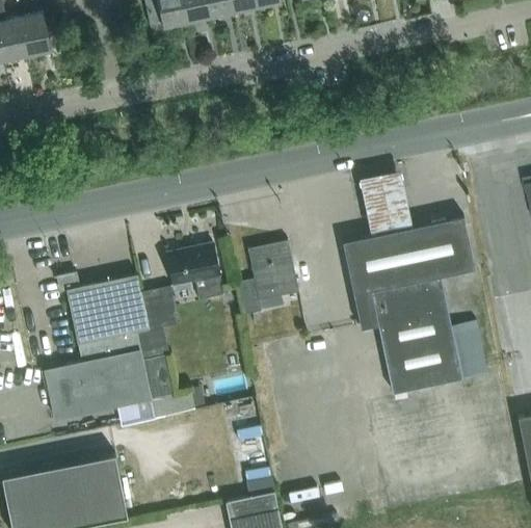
[(142,0),(150,29),(162,27),(162,29),(186,24),(181,0),(142,0)]
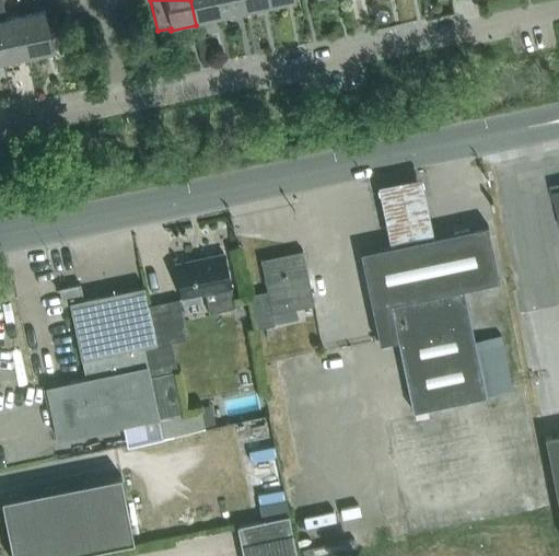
[(190,0),(196,25),(221,21),(216,0),(190,0)]
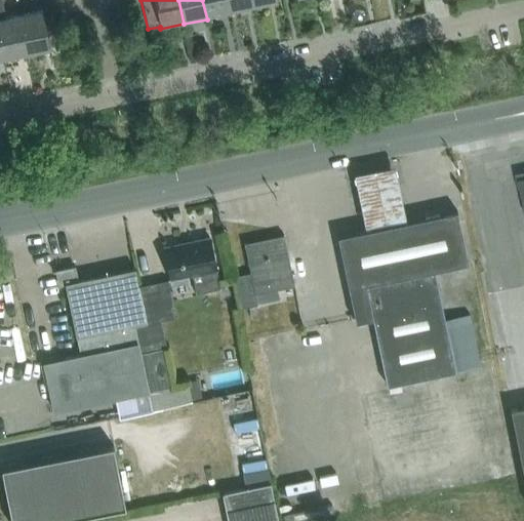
[(202,0),(207,19),(230,14),(227,0),(202,0)]
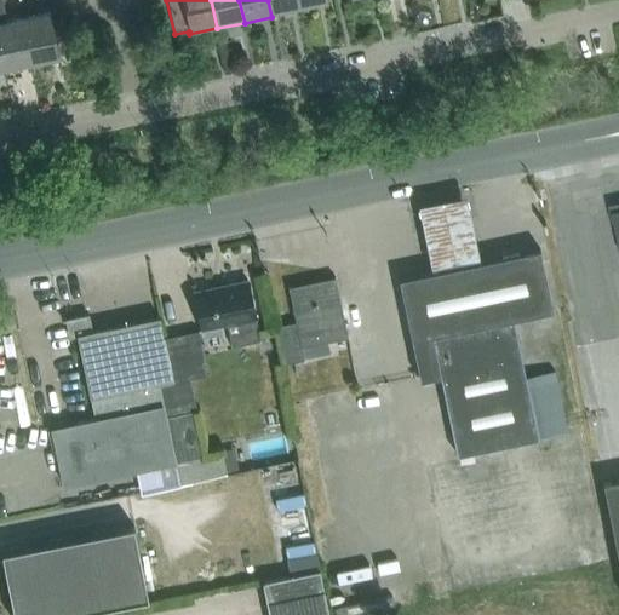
[(268,0),(271,17),(299,11),(297,0),(268,0)]
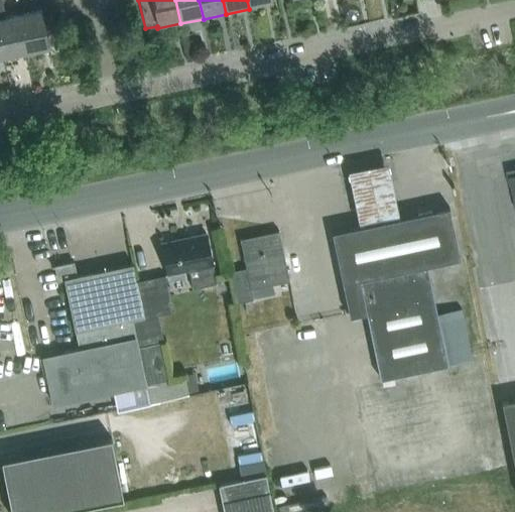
[(270,0),(247,0),(249,9),(272,4),(270,0)]
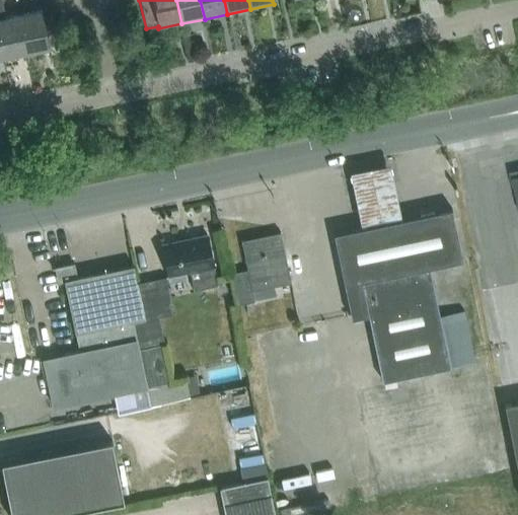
[(0,44),(4,62),(26,57),(19,20),(7,22),(2,1),(0,1),(0,44)]
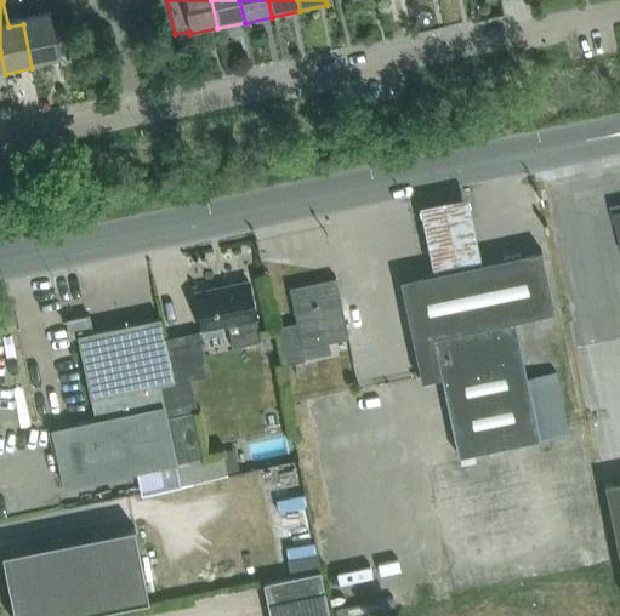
[(60,63),(51,18),(23,24),(32,68),(60,63)]
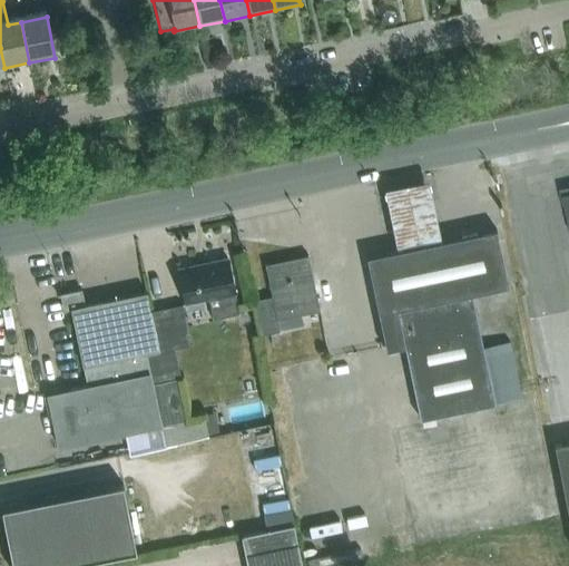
[(388,188),(400,245),(443,236),(431,179),(388,188)]
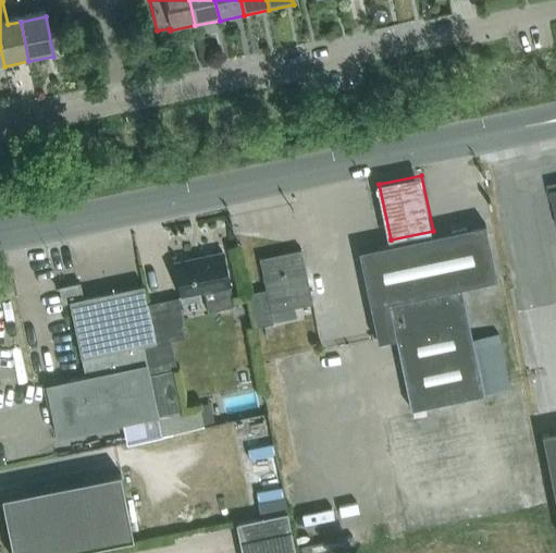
[(499,338),(471,344),(460,291),(496,283),(485,229),(358,255),(377,346),(395,342),(410,414),(483,398),(510,393),(499,338)]
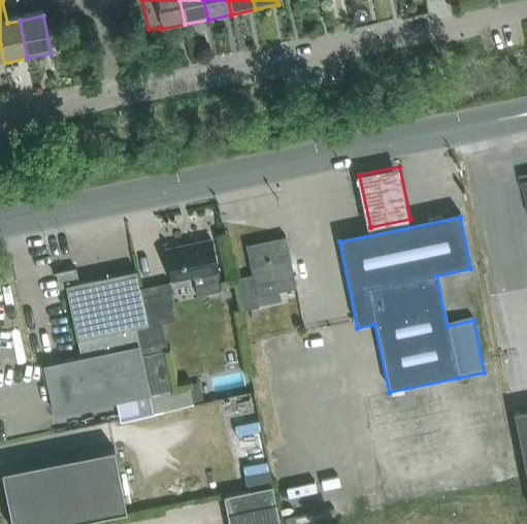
[(297,291),(286,241),(246,250),(253,279),(237,282),(243,314),(259,310),(257,299),(297,291)]
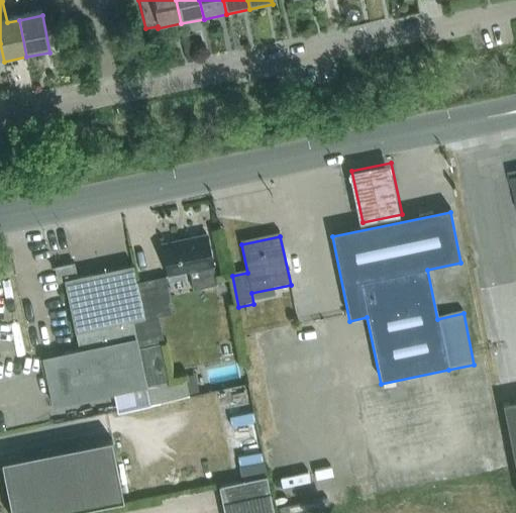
[(207,237),(163,246),(169,277),(190,272),(195,292),(217,287),(213,268),(207,237)]
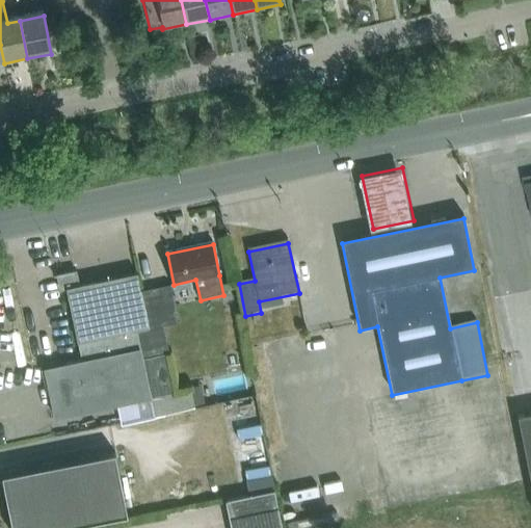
[(68,292),(83,362),(142,348),(138,331),(150,327),(141,294),(137,274),(80,287),(77,273),(58,278),(61,293),(68,292)]
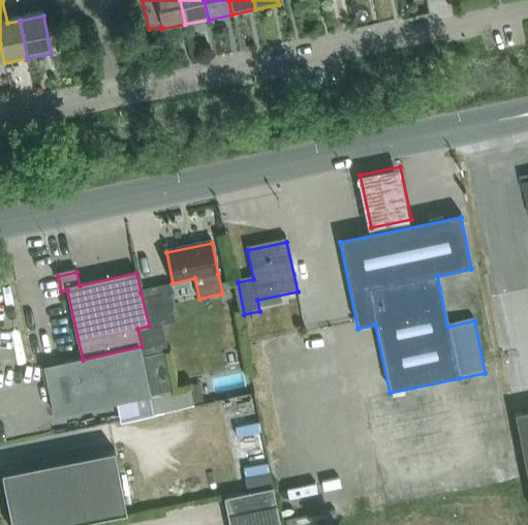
[(157,415),(195,407),(191,387),(175,390),(166,352),(167,352),(161,325),(177,320),(169,286),(141,292),(149,326),(137,329),(142,346),(152,395),(157,415)]
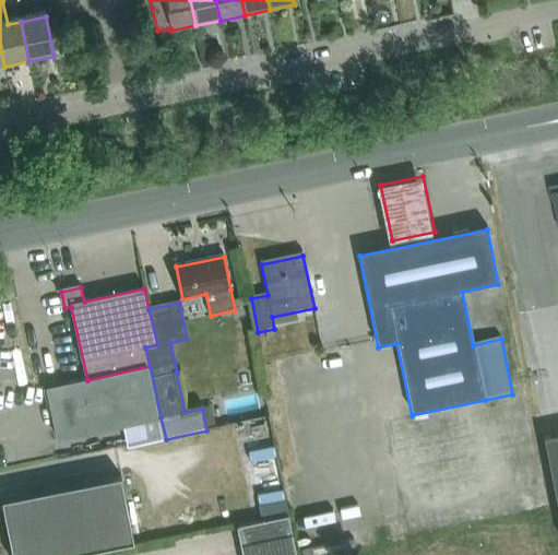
[(161,417),(150,366),(87,380),(49,389),(60,440),(158,418),(161,417)]
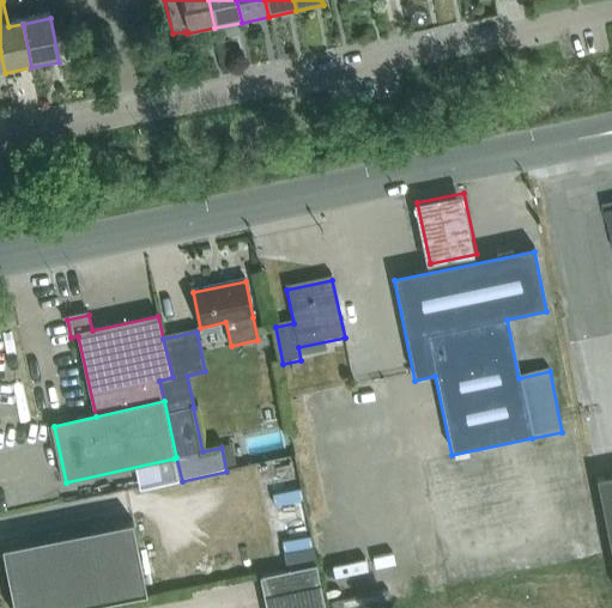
[(611,476),(594,481),(611,572),(611,476)]
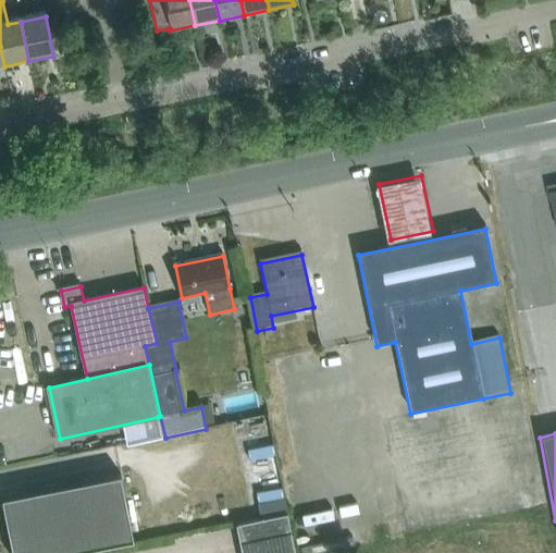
[(121,477),(2,500),(12,552),(81,552),(134,542),(121,477)]
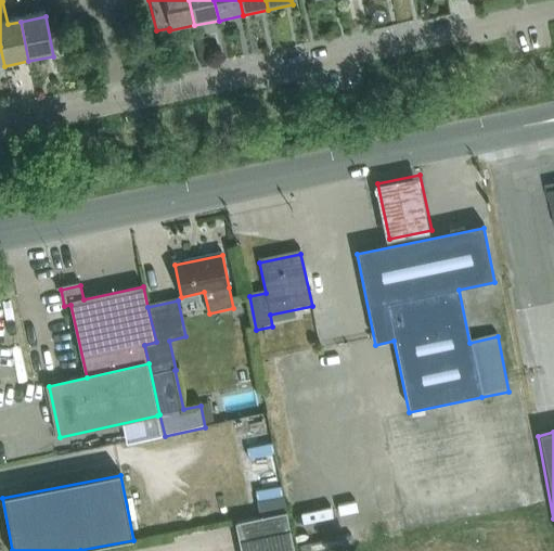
[(284,499),(257,504),(260,520),(287,514),(284,499)]
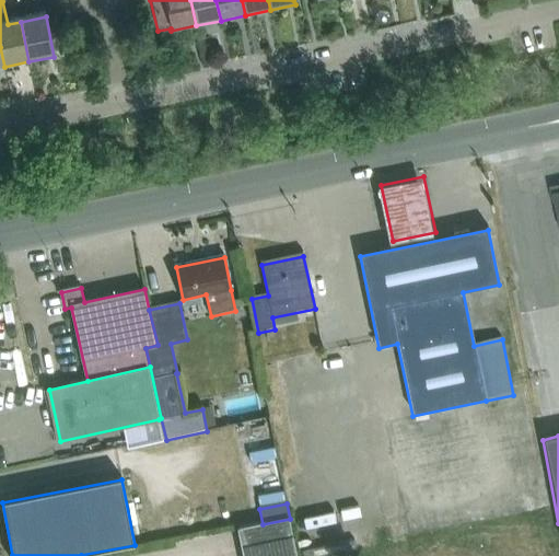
[(263,524),(239,530),(243,555),(297,555),(290,519),(263,524)]
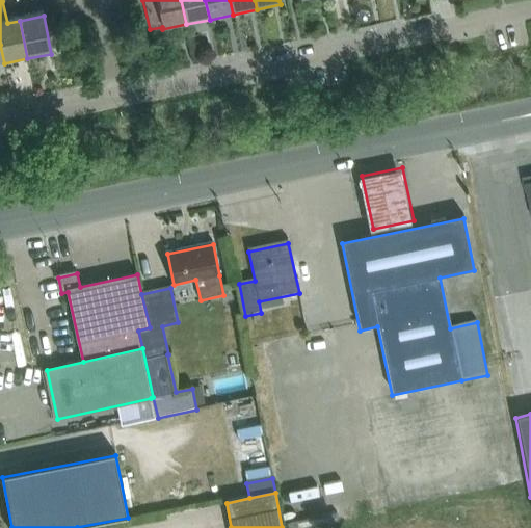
All buildings are outlined.
